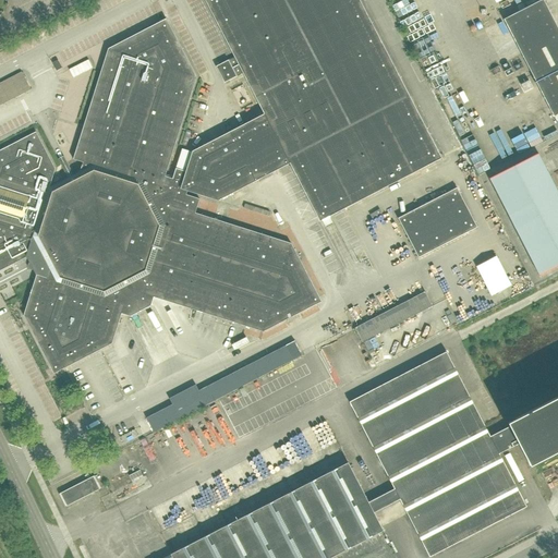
[(33,270),(36,276),(23,316),(53,375),(112,344),(122,314),(131,317),(152,306),(154,298),(263,332),(322,302),(292,244),(195,214),(199,199),(186,196),(187,192),(217,202),(255,181),(290,164),(319,222),(441,159),(359,0),(204,0),(264,114),(192,152),(186,171),(176,168),(172,178),(165,176),(196,76),(167,20),(108,49),(74,159),(83,162),(80,172),(73,176),(70,169),(64,172),(68,178),(50,187),(55,170),(35,133),(0,150),(0,271),(26,257),(29,264),(28,264),(28,265),(27,265),(27,266),(27,267),(27,268),(28,268),(28,269),(29,269),(29,270),(31,270),(32,270),(33,270)]
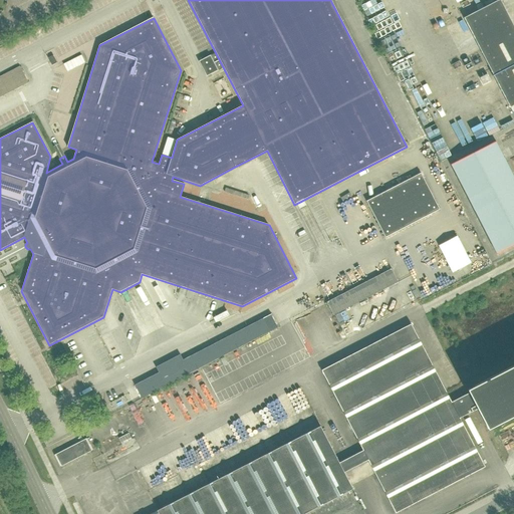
[(513,105),(513,26),(500,0),(499,0),(464,18),(510,107),(513,105)]
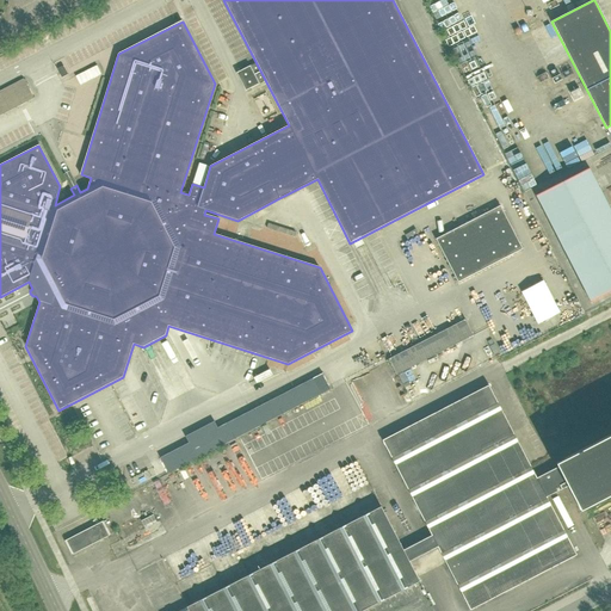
[(251,66),(236,73),(246,91),(259,84),(251,66)]
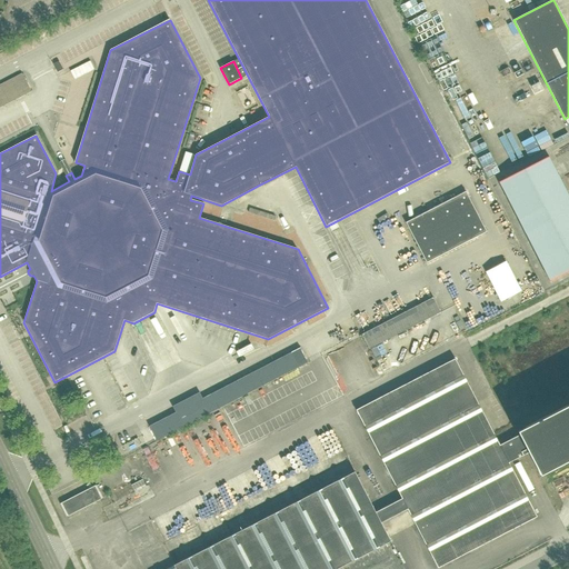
[(59,62),(53,65),(58,72),(63,69),(59,62)]
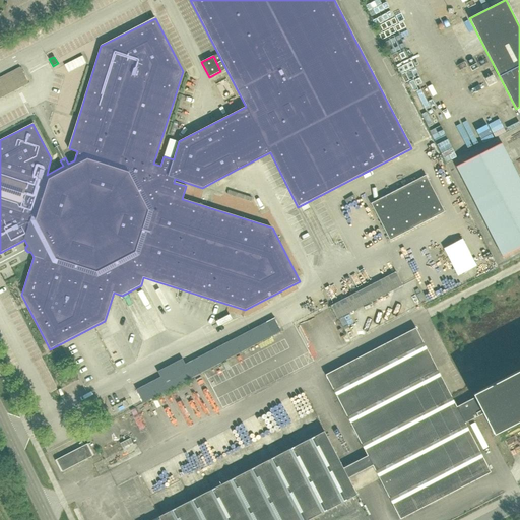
[(425,95),(432,92),(428,83),(420,86),(425,95)]
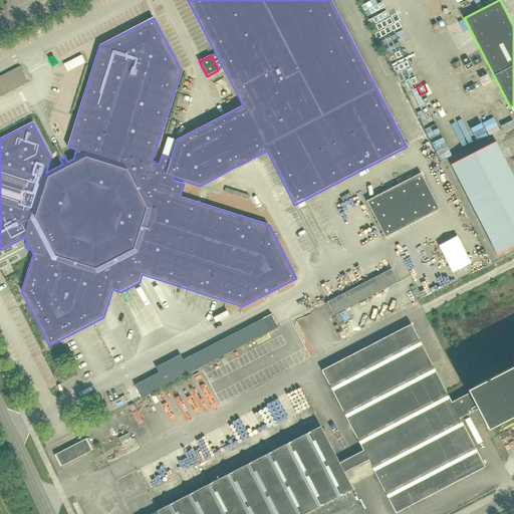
[(470,115),(480,111),(478,107),(468,111),(470,115)]
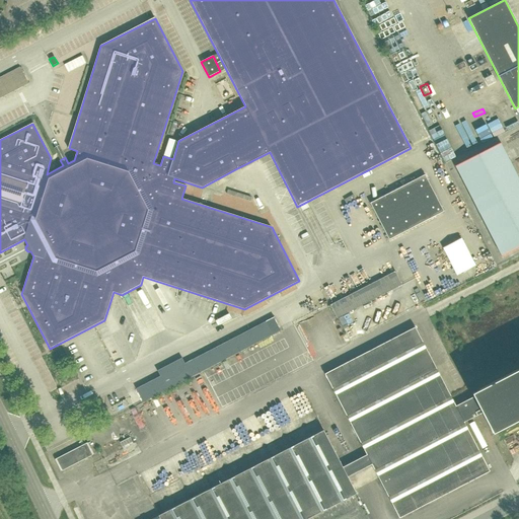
[(417,114),(423,123),(427,121),(422,110),(417,114)]
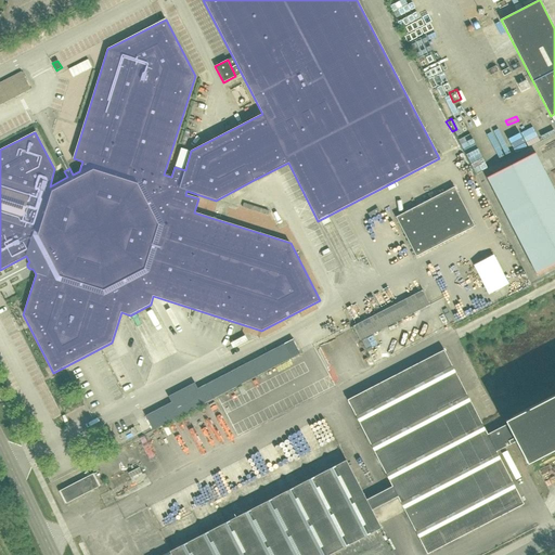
[(177,144),(172,163),(180,165),(184,146),(177,144)]
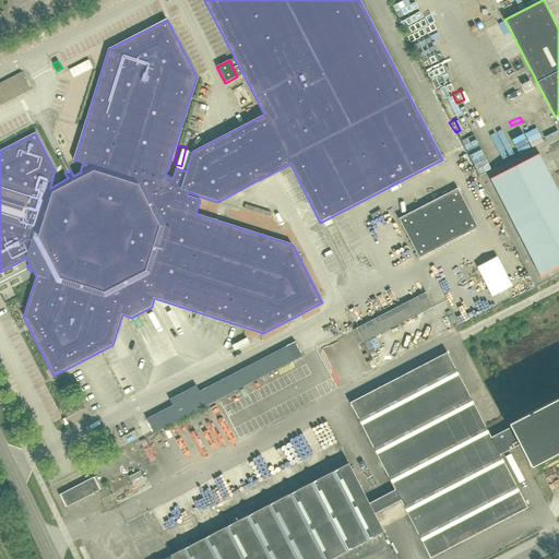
[(540,276),(558,266),(558,192),(539,154),(490,179),(540,276)]
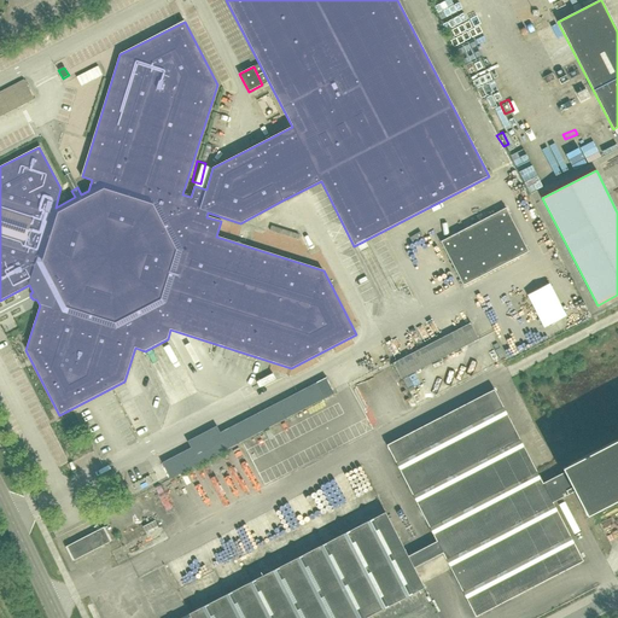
[(524,190),(536,185),(534,178),(520,181),(524,190)]
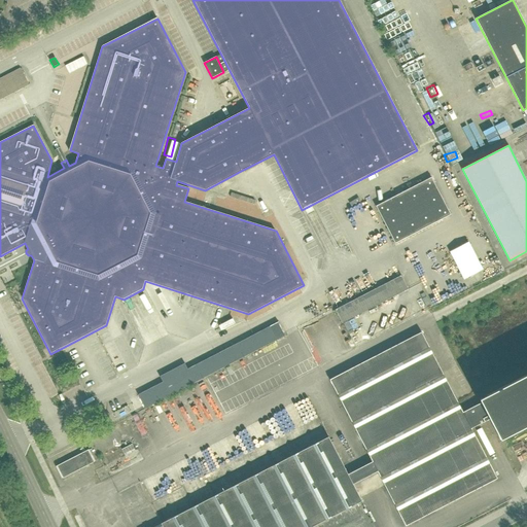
[(430,177),(375,206),(394,243),(450,214),(430,177)]
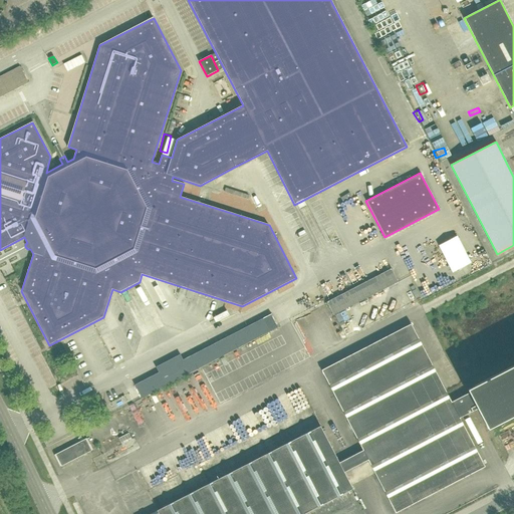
[(392,268),(326,302),(333,314),(398,281),(392,268)]
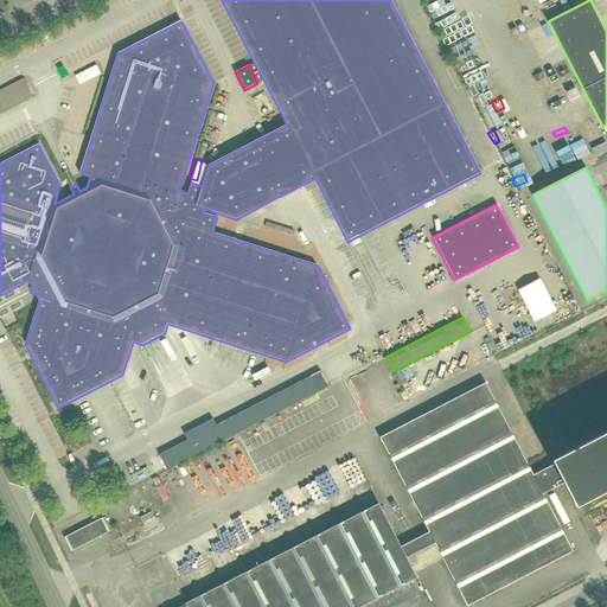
[(185,435),(189,441),(160,457),(167,471),(328,387),(320,371),(217,426),(213,420),(185,435)]
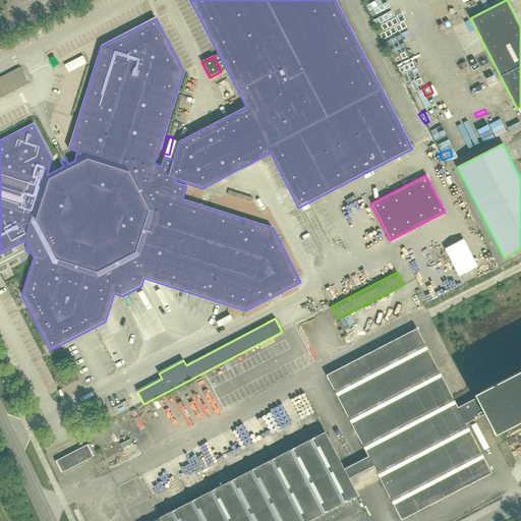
[(307,520),(357,496),(349,479),(373,466),(401,520),(491,473),(466,423),(484,414),(495,436),(520,421),(520,370),(474,395),(475,398),(458,408),(417,329),(327,375),(368,457),(344,469),(325,432),(160,517),(152,520),(307,520)]
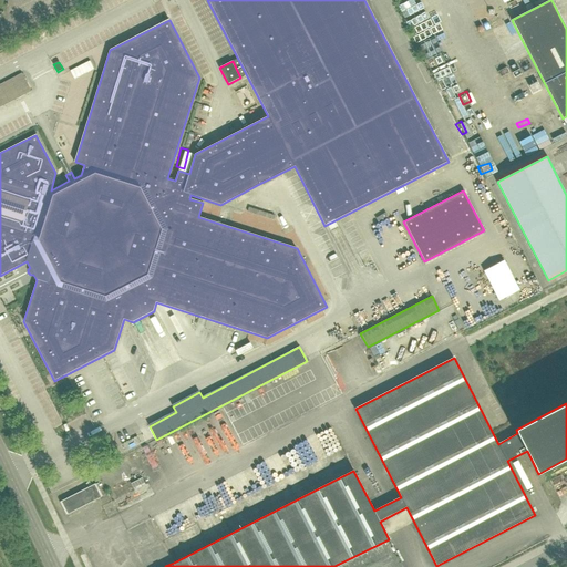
[(145,421),(140,423),(144,433),(150,431),(145,421)]
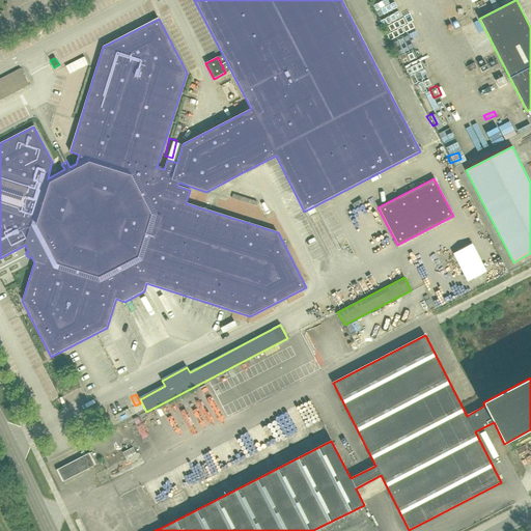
[(95,465),(89,453),(81,457),(87,469),(95,465)]
